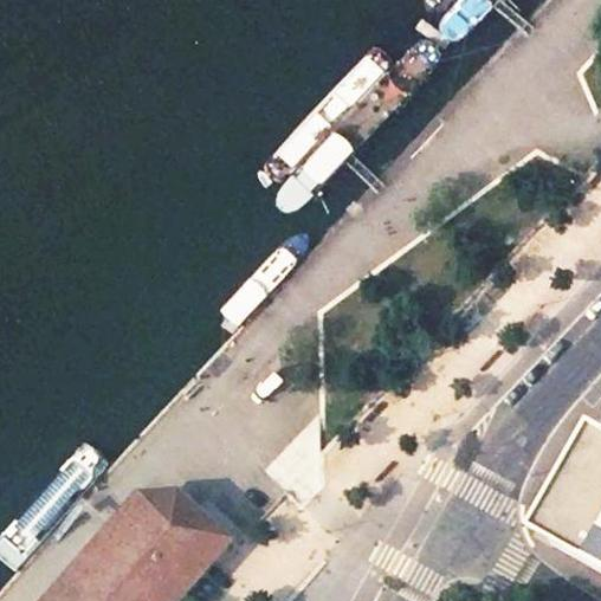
[(453,0),(447,7),(440,19),(441,33),(452,39),(469,34),(501,0),(453,0)]
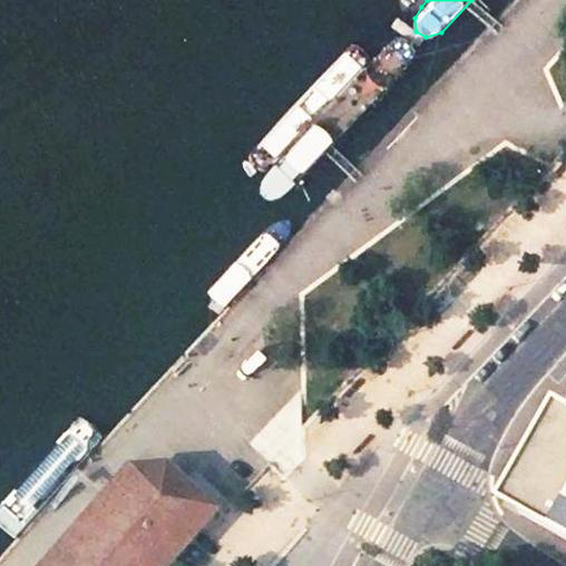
[(400,35),(390,38),(262,169),(255,181),(257,194),(267,198),(282,195),(411,61),(416,50),(410,38),(400,35)]
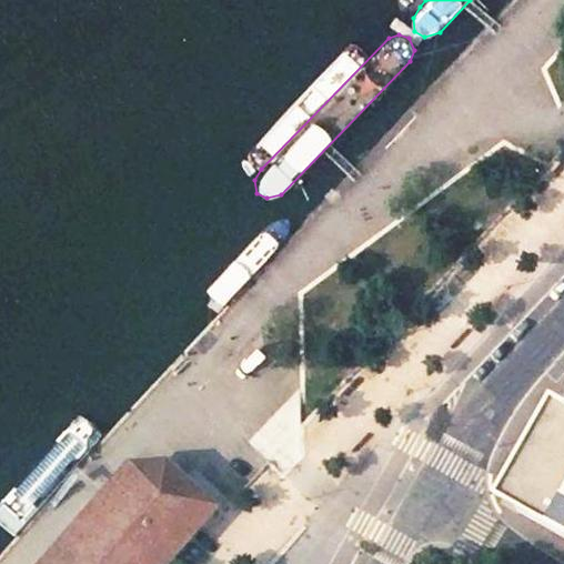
[(563,432),(519,512),(563,537),(563,432)]
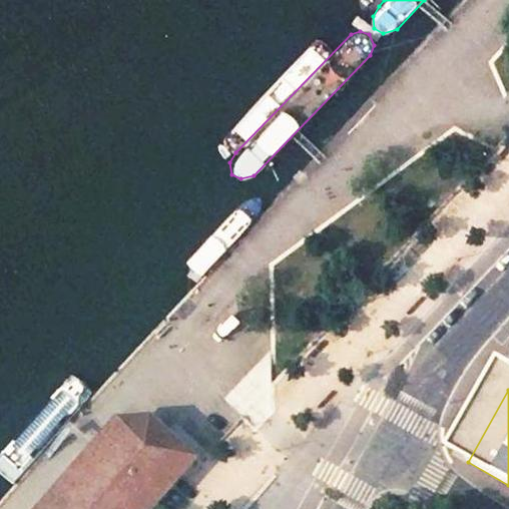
[(104,431),(160,492),(193,455),(178,442),(167,432),(162,428),(148,415),(116,417),(111,422),(104,431)]
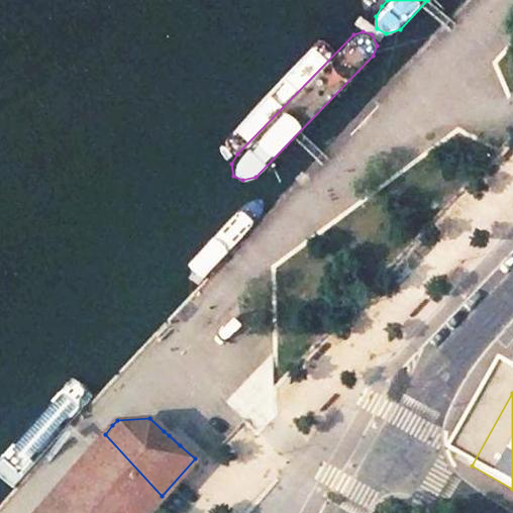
[(146,512),(162,496),(105,434),(38,510),(35,512),(146,512)]
